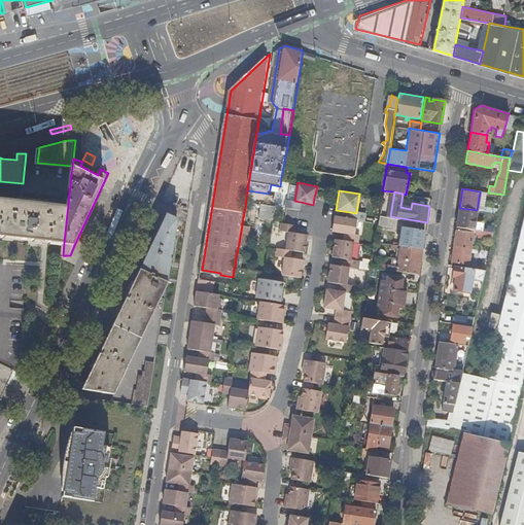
[(301,202),(294,201),(286,200),(285,207),(300,210),(301,202)]
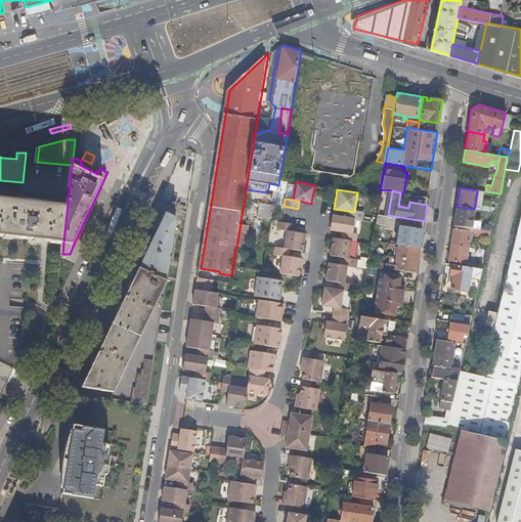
[(67,204),(0,200),(0,235),(63,241),(67,204)]
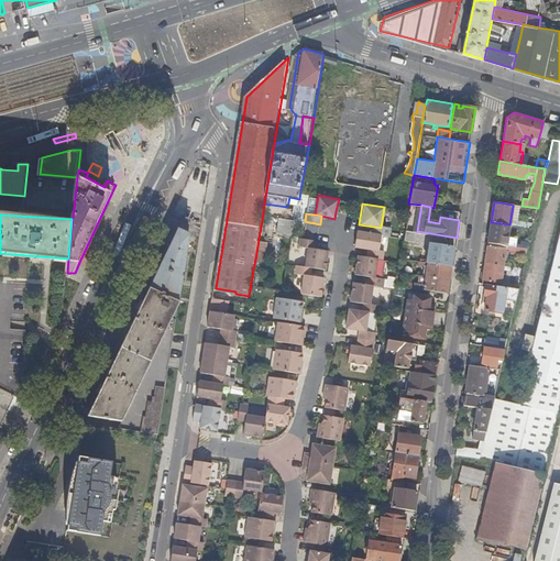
[(291,235),(293,219),(278,217),(275,232),(288,235),(291,235)]
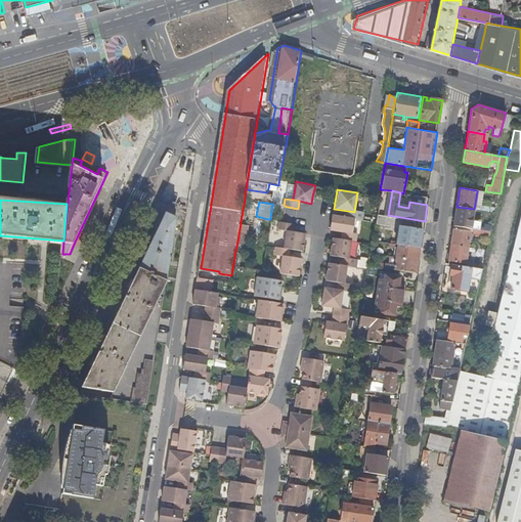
[(474,209),(494,212),(495,206),(475,204),(474,209)]
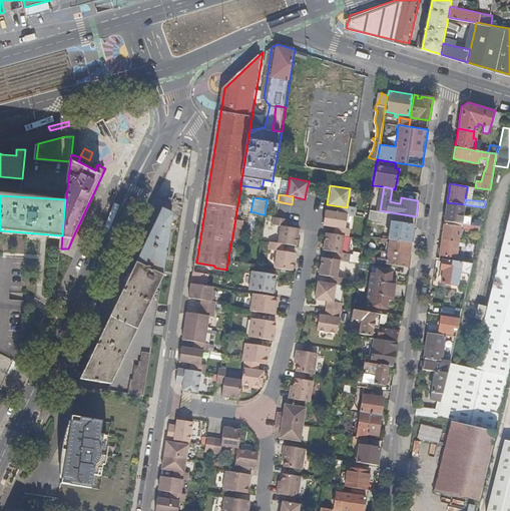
[(463,216),(464,204),(447,202),(444,220),(461,223),(469,224),(471,217),(463,216)]
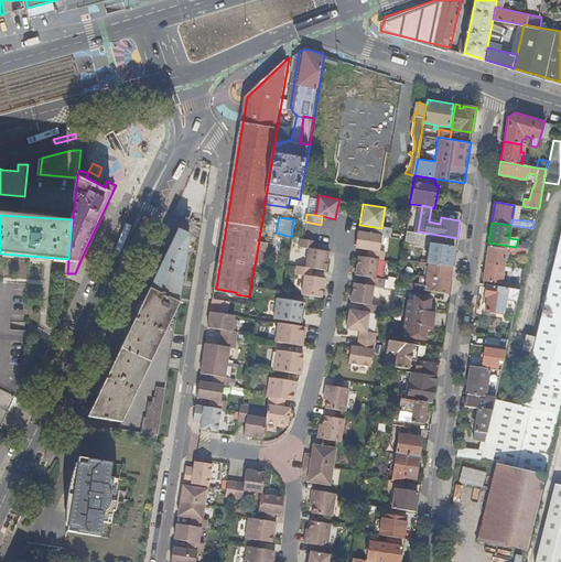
[(375,227),(374,234),(380,235),(389,236),(390,229),(381,228),(375,227)]
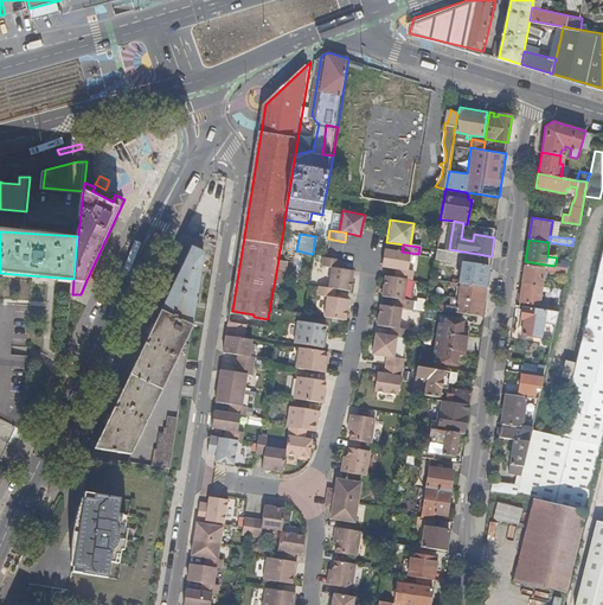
[(153,464),(172,467),(179,415),(192,333),(191,333),(193,326),(205,250),(192,246),(161,312),(97,446),(133,452),(129,460),(153,464)]
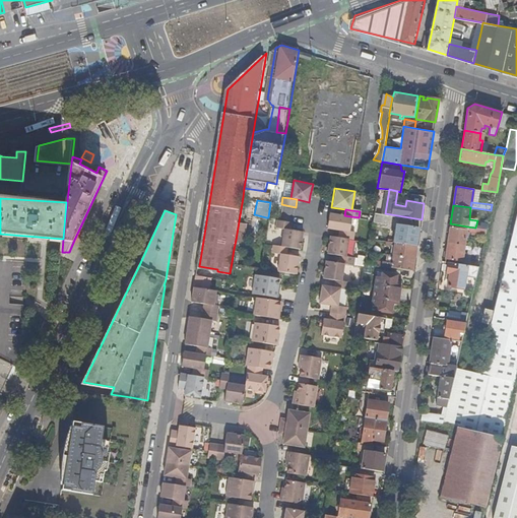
[(326,229),(339,231),(347,232),(350,216),(344,215),(329,212),(326,229)]
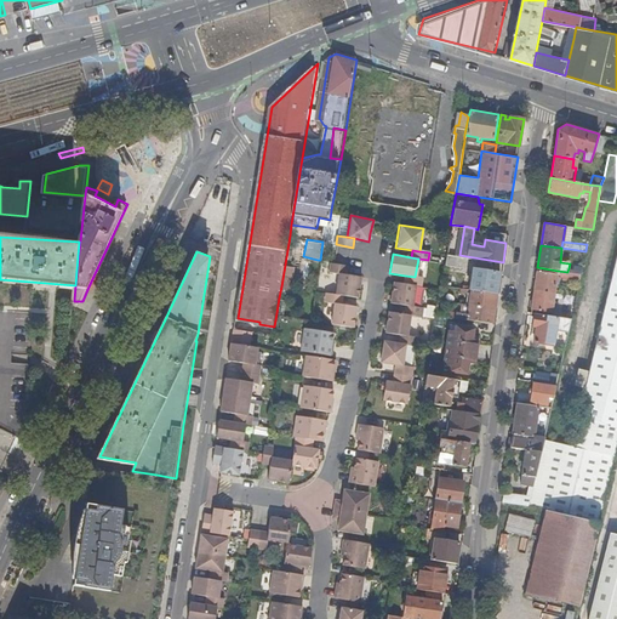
[(446,255),(445,263),(462,267),(464,257),(446,255)]
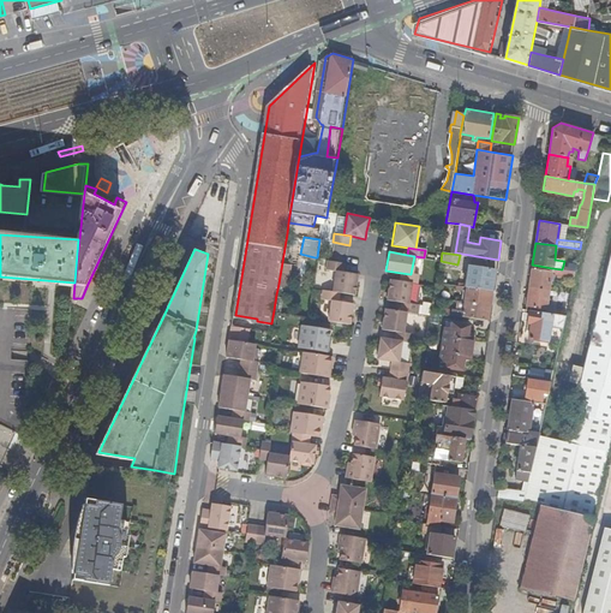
[(594,518),(610,447),(610,254),(577,381),(577,384),(565,441),(539,435),(535,447),(528,477),(526,491),(523,500),(594,518)]
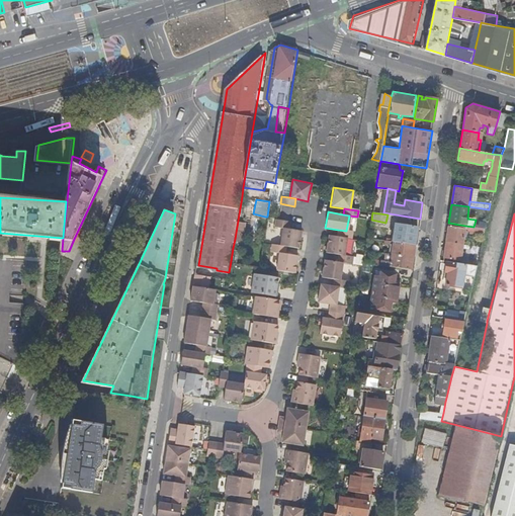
[(281,228),(287,229),(288,221),(278,219),(274,218),(272,226),(281,228)]
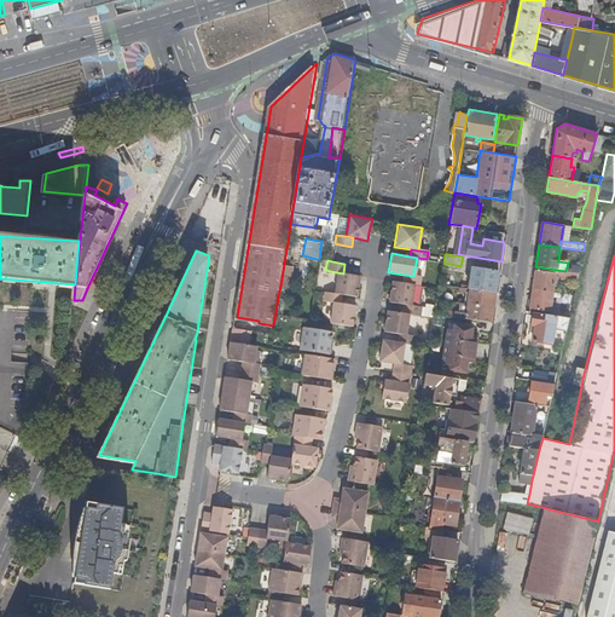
[(294,265),(284,264),(280,286),(290,288),(294,265)]
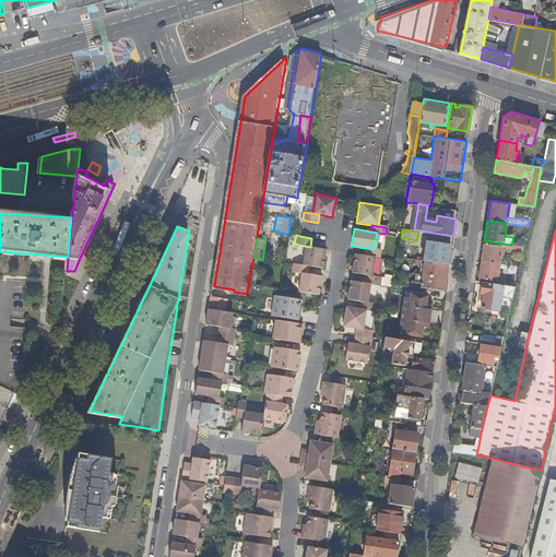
[(422,260),(448,263),(450,245),(426,240),(424,253),(424,257),(417,256),(417,259),(422,260)]
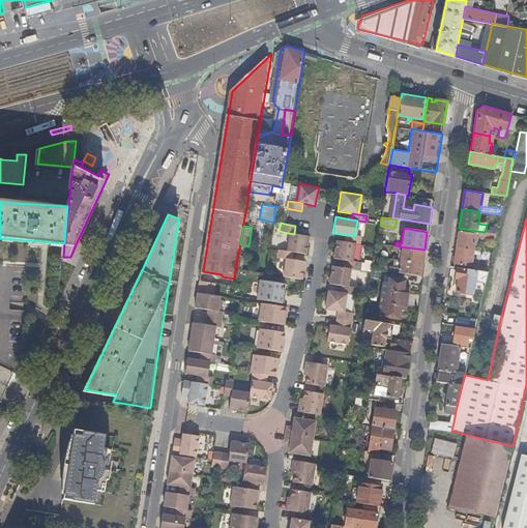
[(456,247),(473,250),(474,247),(477,247),(478,244),(474,243),(475,238),(476,234),(459,231),(456,247)]
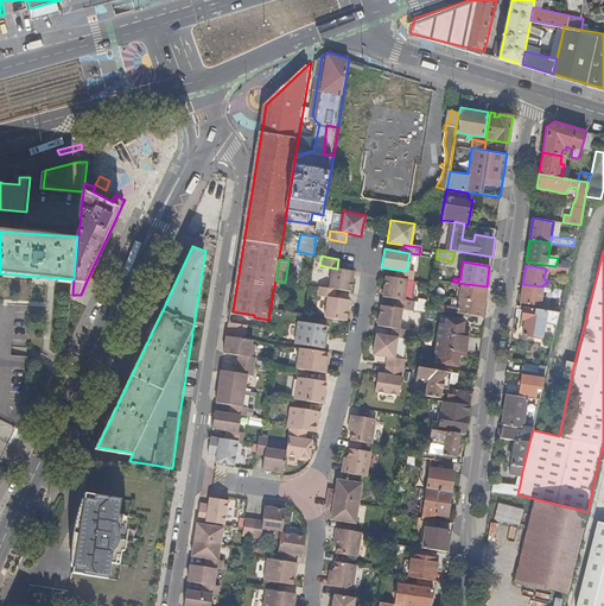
[(566,276),(567,267),(555,266),(546,265),(546,269),(545,273),(566,276)]
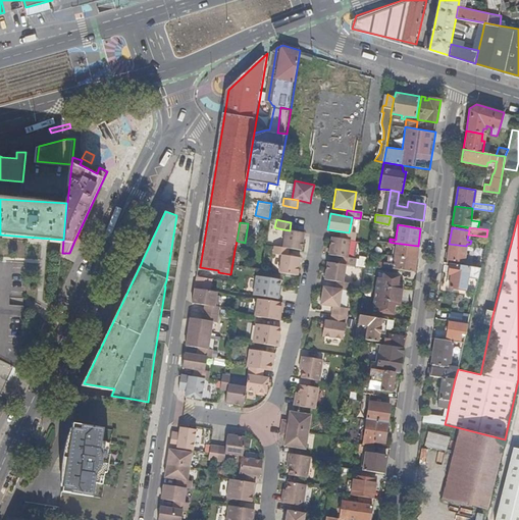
[(290,230),(283,229),(280,247),(287,248),(299,250),(302,232),(290,230)]
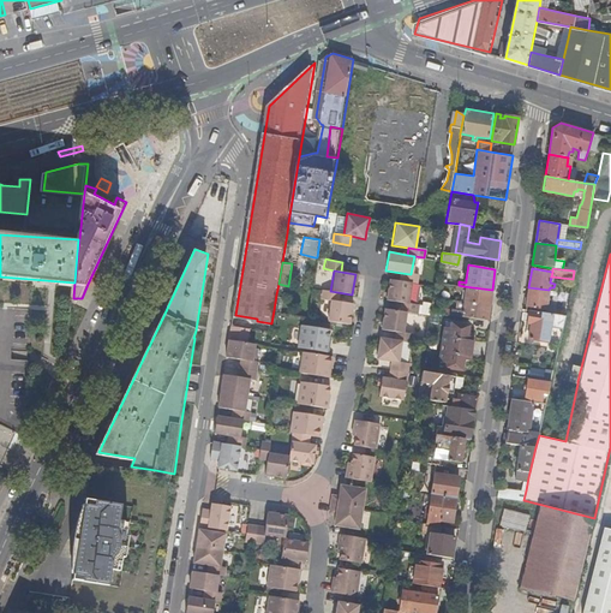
[(387,299),(400,301),(408,303),(412,281),(400,279),(389,278),(387,299)]
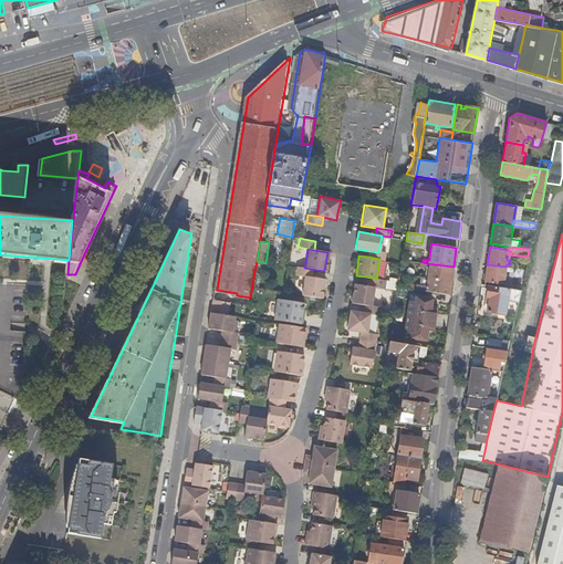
[(428,278),(451,281),(454,267),(427,263),(427,267),(429,267),(428,278)]
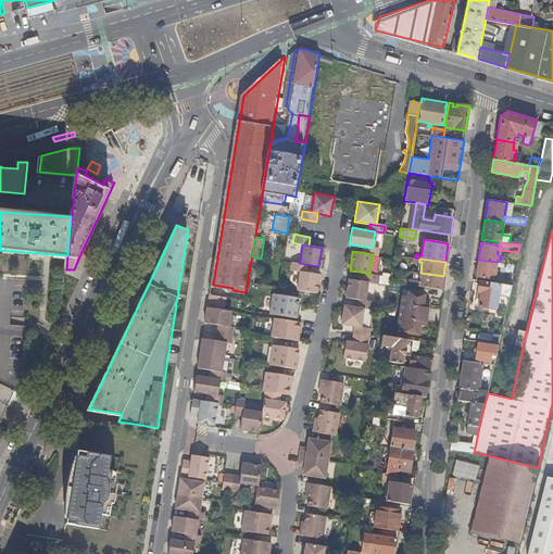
[(497,265),(497,262),(478,260),(476,277),(494,279),(495,269),(500,269),(500,266),(497,265)]
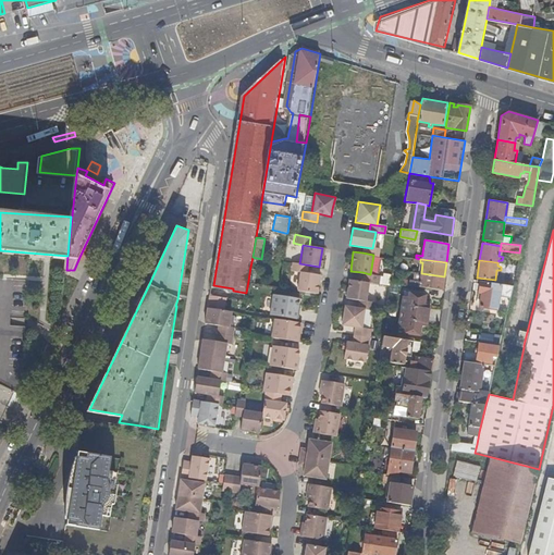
[(305,272),(306,264),(299,263),(291,261),(290,270),(292,271),(298,271),(305,272)]
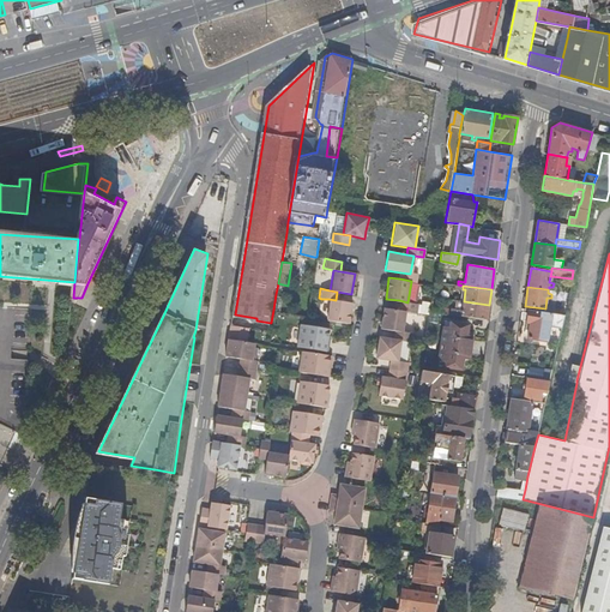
[(276,294),(273,310),(282,311),(284,295),(276,294)]
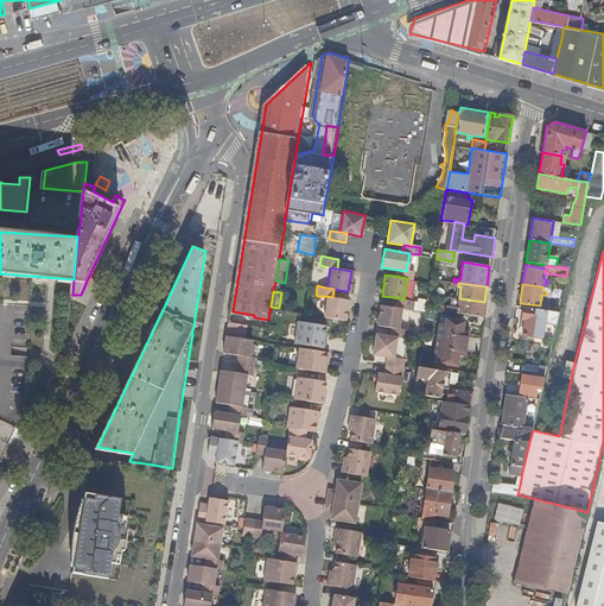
[(332,297),(325,296),(322,316),(343,320),(347,300),(332,297)]
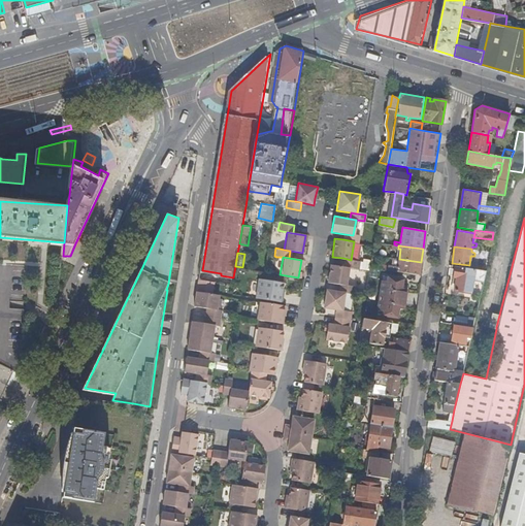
[(343,258),(342,266),(349,267),(359,268),(360,261),(351,260),(343,258)]
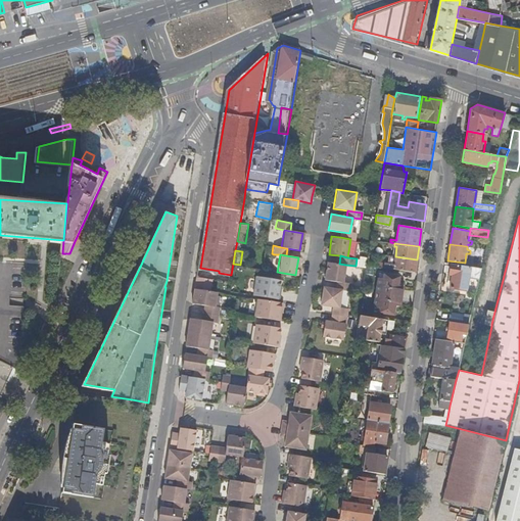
[(413,271),(415,272),(417,259),(395,256),(394,265),(386,263),(385,268),(413,271)]
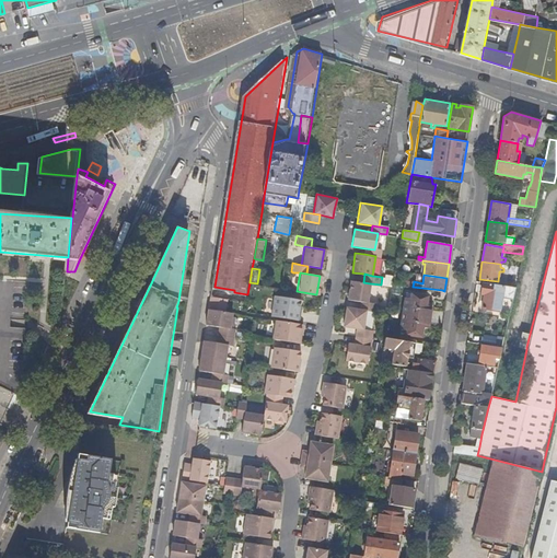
[(361,301),(368,302),(370,283),(363,282),(350,280),(348,299),(361,301)]
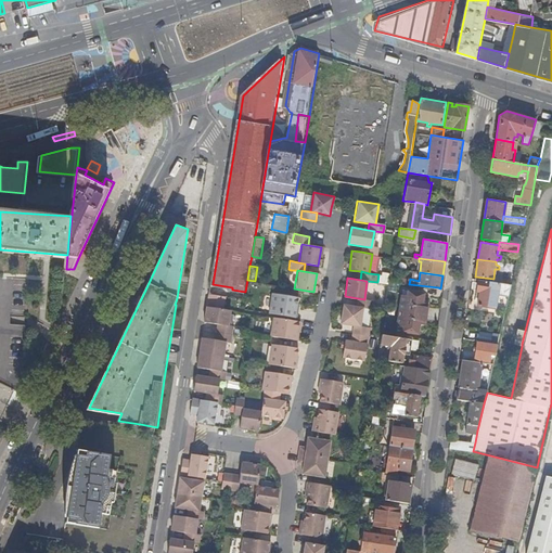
[(493,309),(498,284),(477,282),(476,293),(478,293),(476,307),(493,309)]
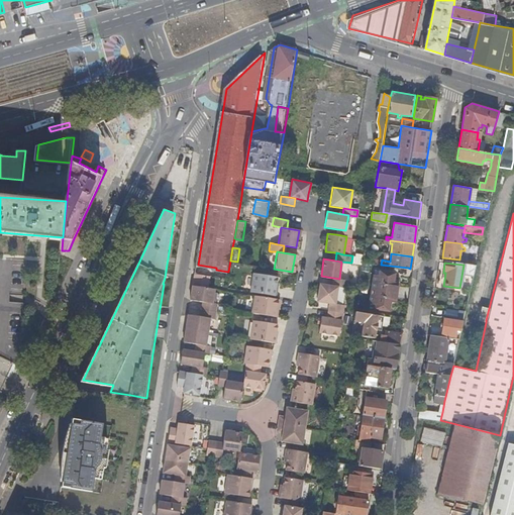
[(279,276),(254,272),(250,295),(253,295),(276,298),(277,287),(279,276)]
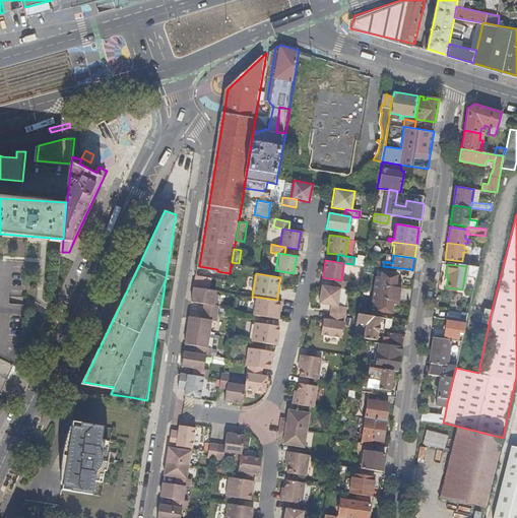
[(374,292),(398,295),(399,287),(399,284),(394,283),(395,274),(382,273),(381,277),(376,277),(374,292)]
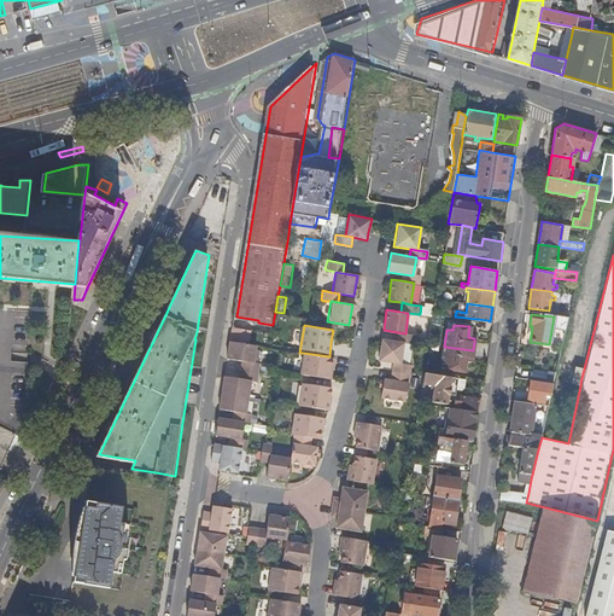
[(253,329),(235,326),(235,327),(234,333),(234,336),(251,340),(253,329)]
